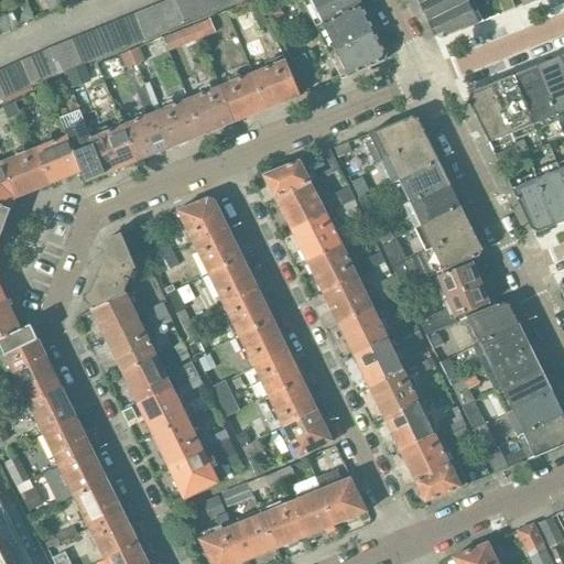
[(44,0),(49,12),(58,9),(54,0),(44,0)]
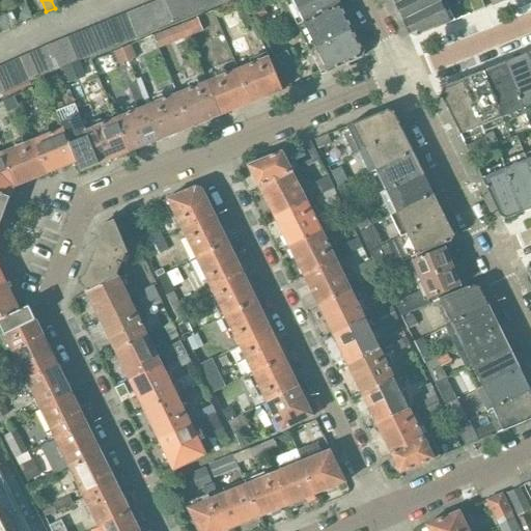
[(150,5),(160,29),(171,24),(162,0),(150,5)]
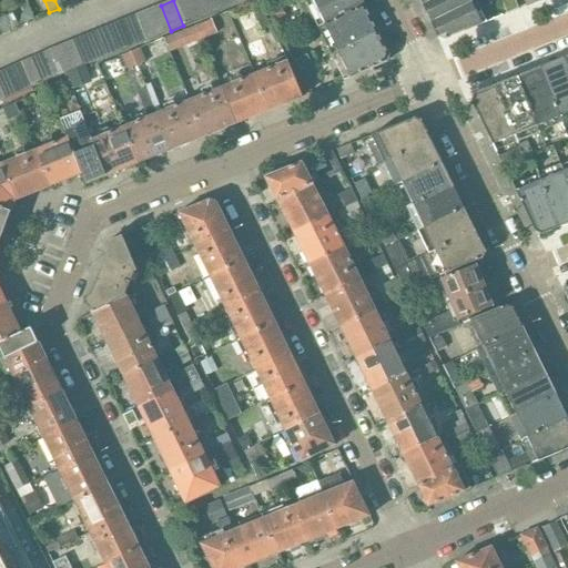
[(199,20),(191,0),(175,0),(186,24),(199,20)]
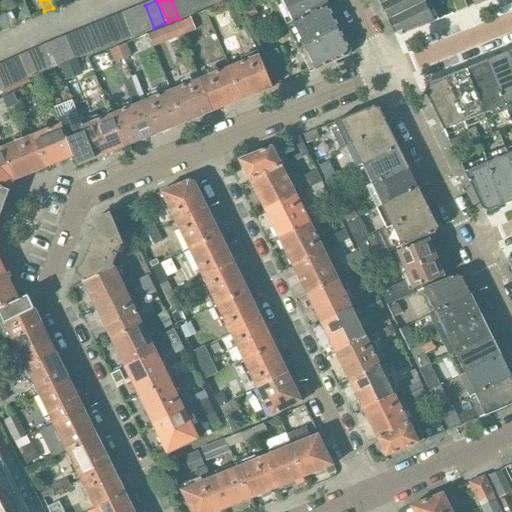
[(191,13),(185,0),(172,0),(179,18),(191,13)]
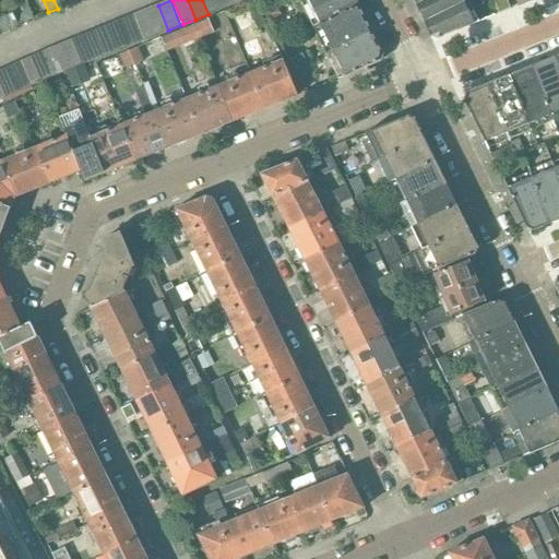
[(202,0),(209,14),(221,9),(216,0),(202,0)]
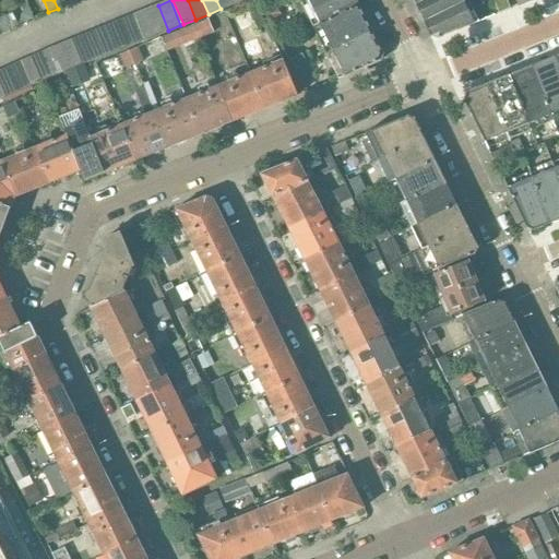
[(216,0),(221,9),(234,4),(232,0),(216,0)]
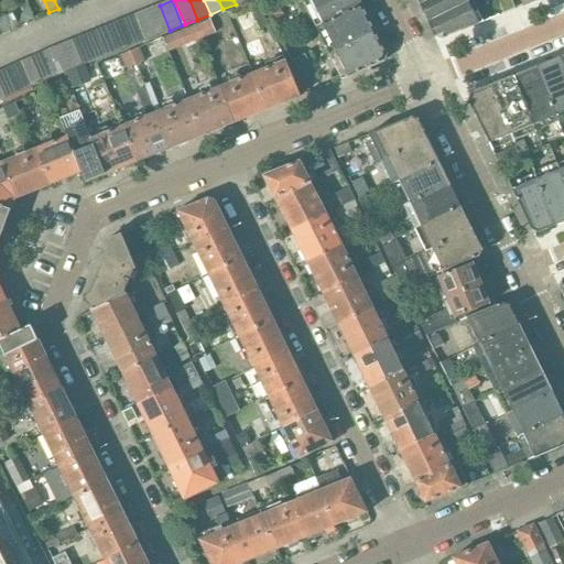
[(361,6),(358,0),(310,0),(322,24),(361,6)]
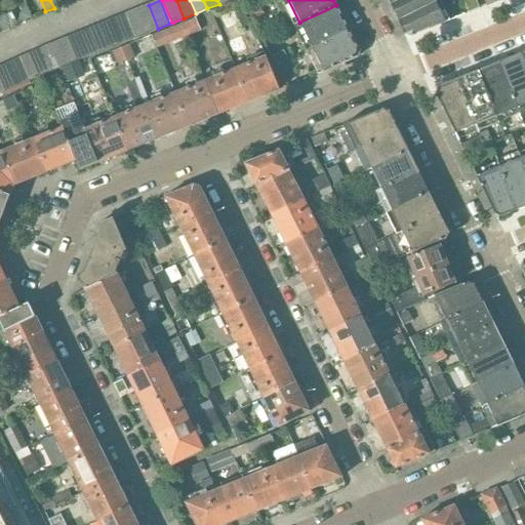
[(399,0),(391,4),(399,22),(436,3),(434,0),(399,0)]
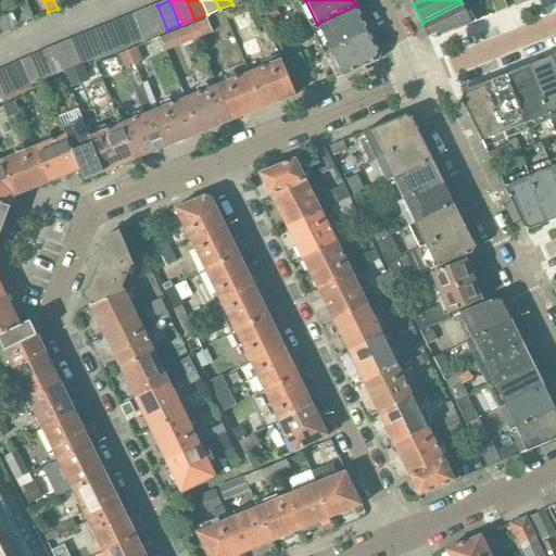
[(477,0),(467,0),(462,3),(422,23),(430,37),(436,39),(471,24),(466,13),(480,5),(477,0)]
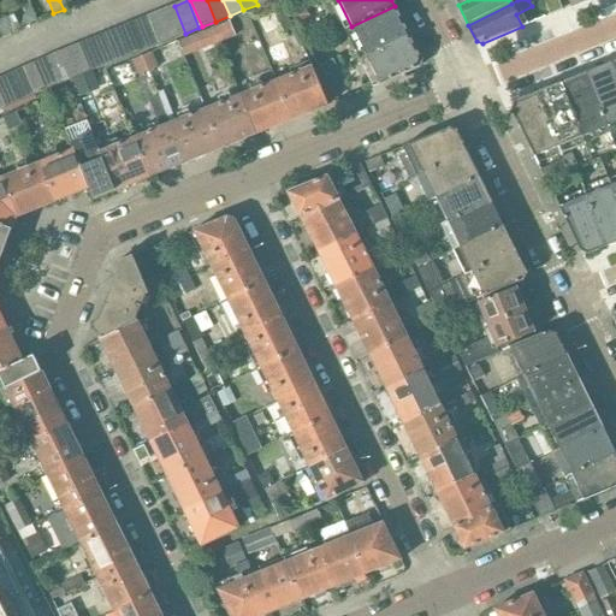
[(542,0),(549,16),(562,10),(557,0),(542,0)]
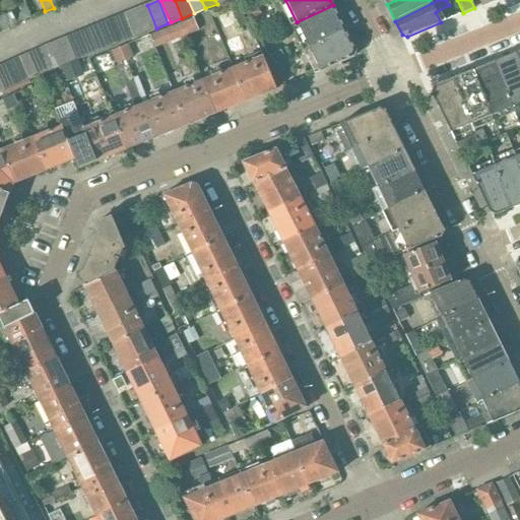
[(247,25),(236,1),(229,5),(240,28),(247,25)]
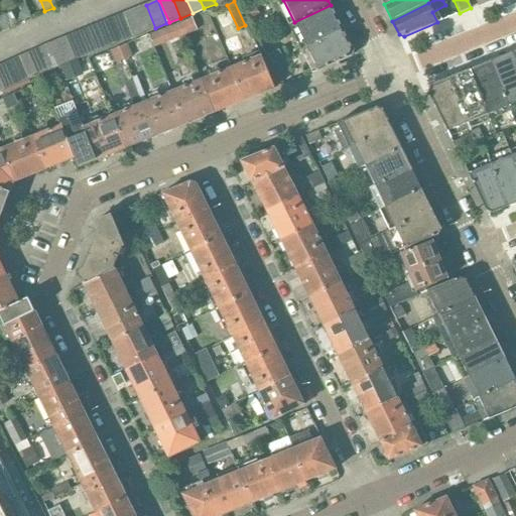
[(135,9),(144,32),(155,28),(146,5),(135,9)]
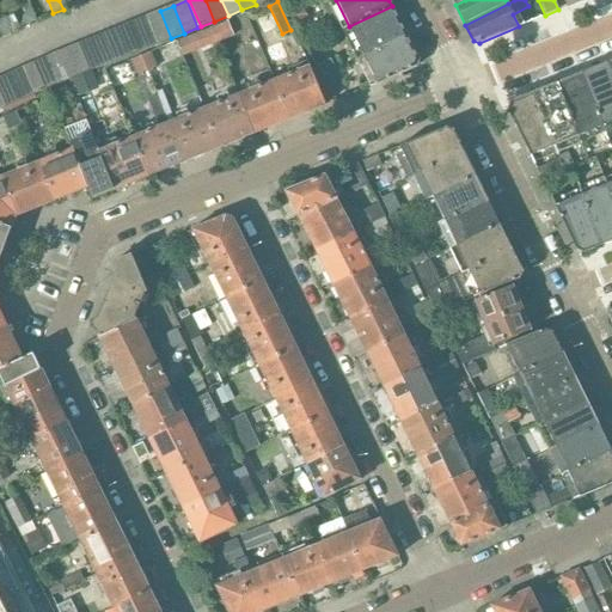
[(407,35),(405,32),(392,6),(349,26),(343,30),(357,59),(407,35)]
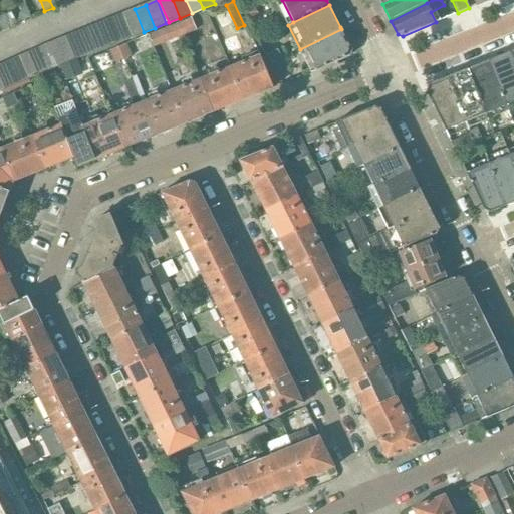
[(255,6),(243,11),(248,20),(259,15),(255,6)]
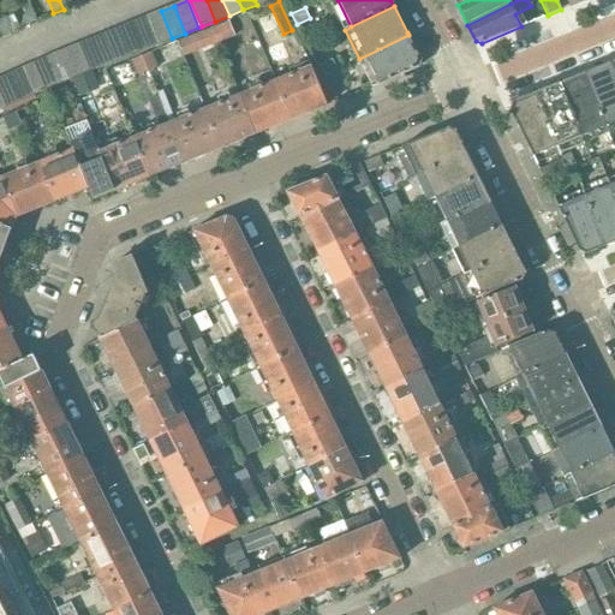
[(147,17),(157,45),(172,39),(161,11),(147,17)]
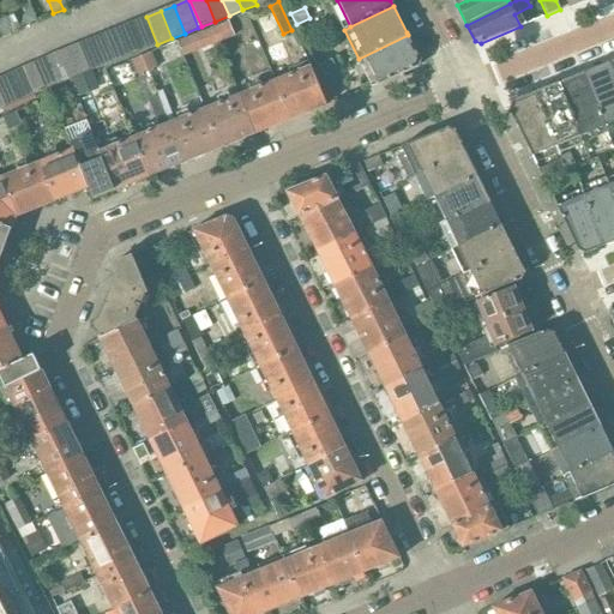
[(19,28),(14,14),(4,19),(10,32),(19,28)]
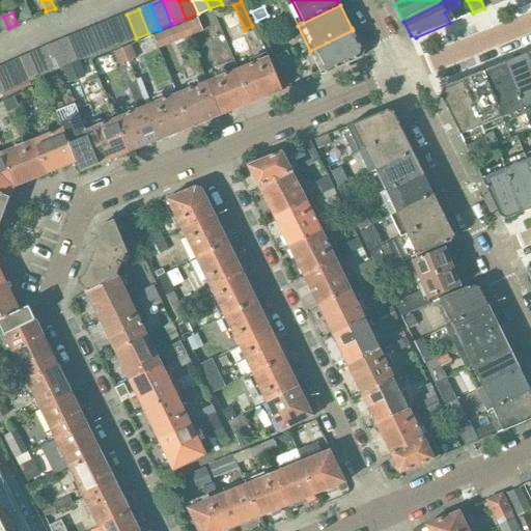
[(115,20),(124,43),(136,38),(127,15),(115,20)]
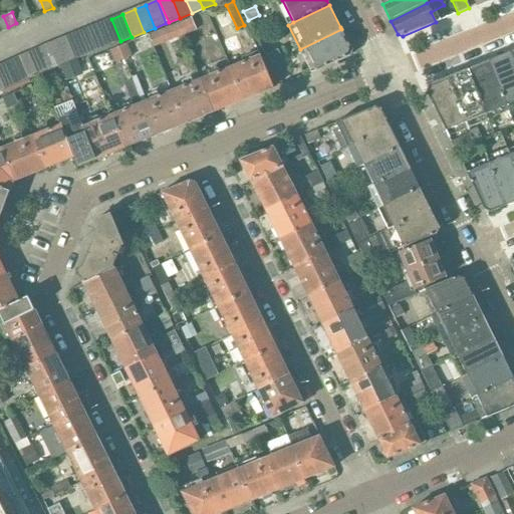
[(120,41),(111,19),(100,23),(109,46),(120,41)]
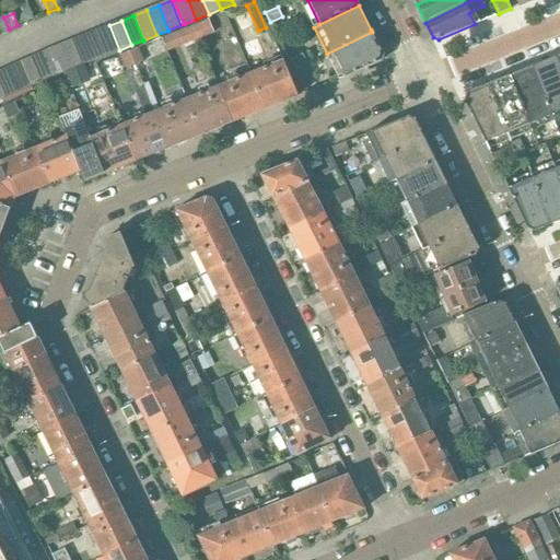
[(213,34),(208,21),(194,26),(199,39),(213,34)]
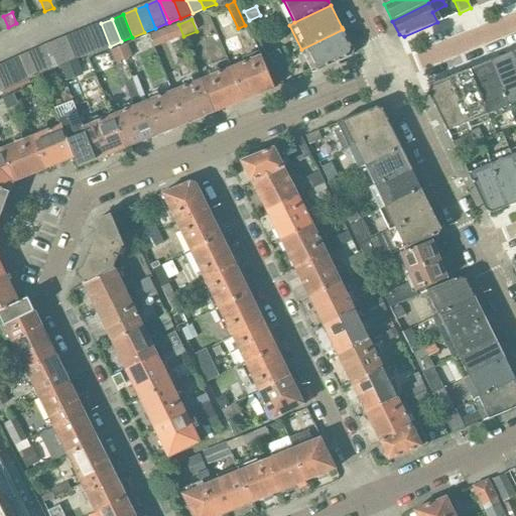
[(90,28),(99,51),(110,46),(101,23),(90,28)]
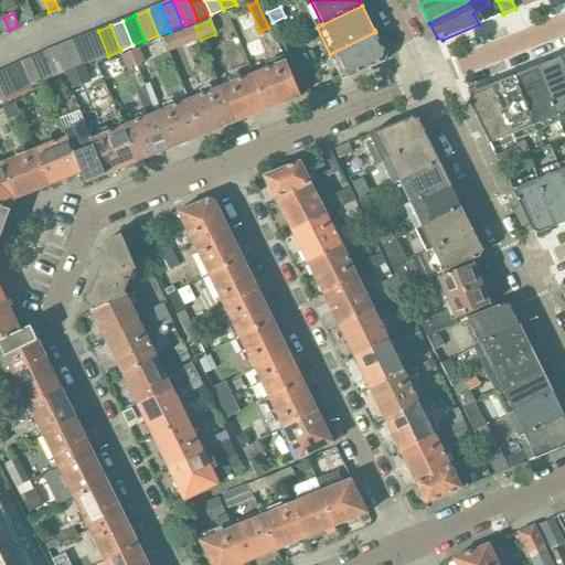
[(162,39),(168,53),(201,40),(195,27),(162,39)]
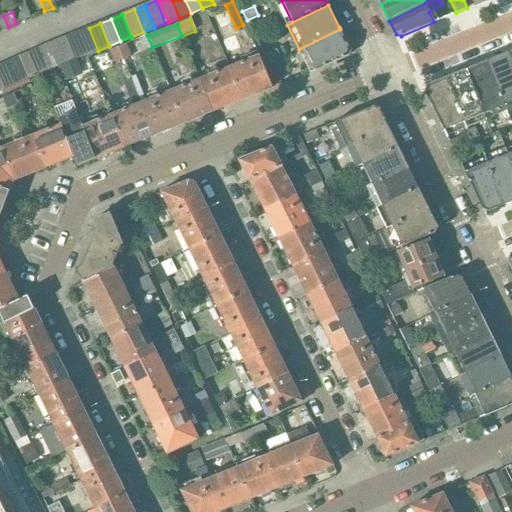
[(77,32),(86,55),(98,51),(89,28),(77,32)]
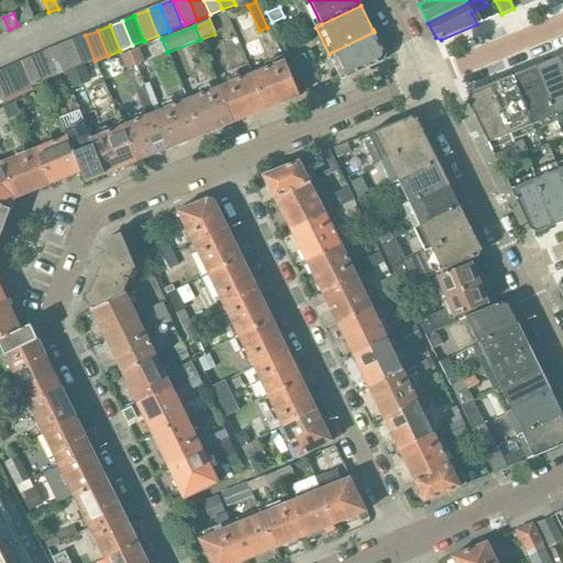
[(385,55),(374,32),(329,54),(341,79),(383,63),(385,55)]
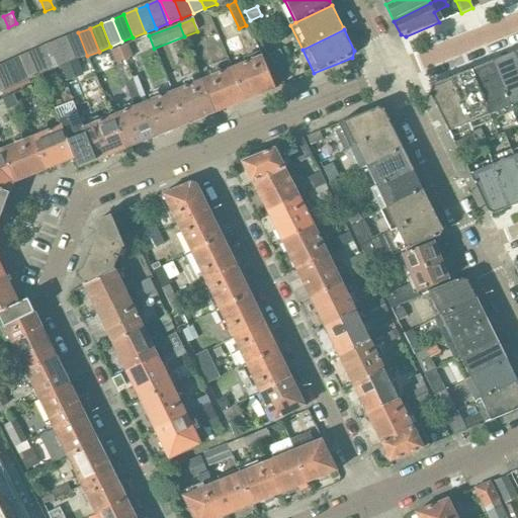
[(67,37),(76,61),(87,56),(78,32),(67,37)]
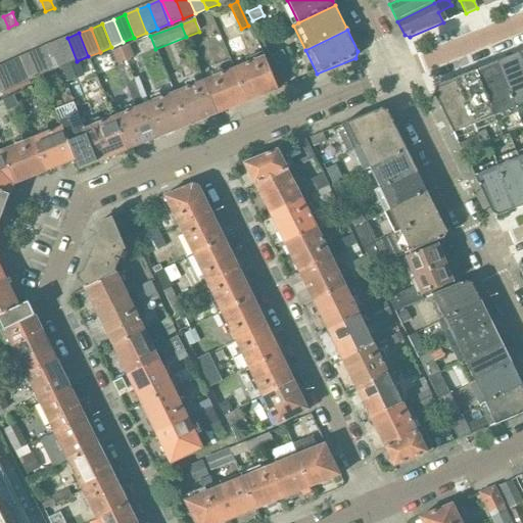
[(56,42),(65,65),(77,61),(67,38),(56,42)]
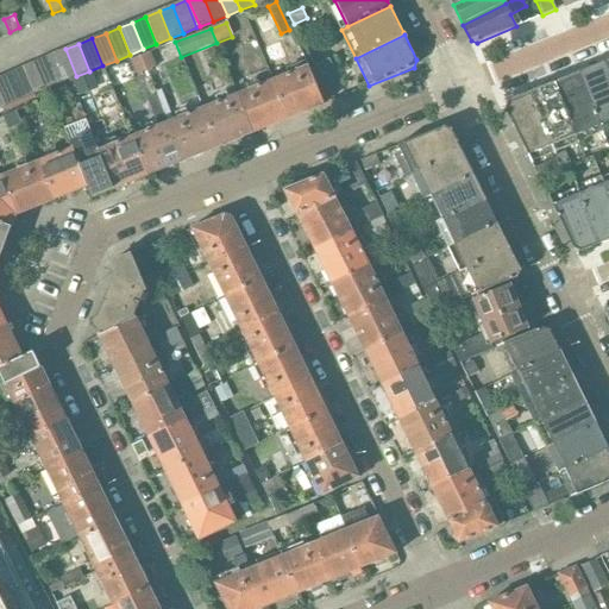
[(76,76),(66,49),(52,55),(63,82),(76,76)]
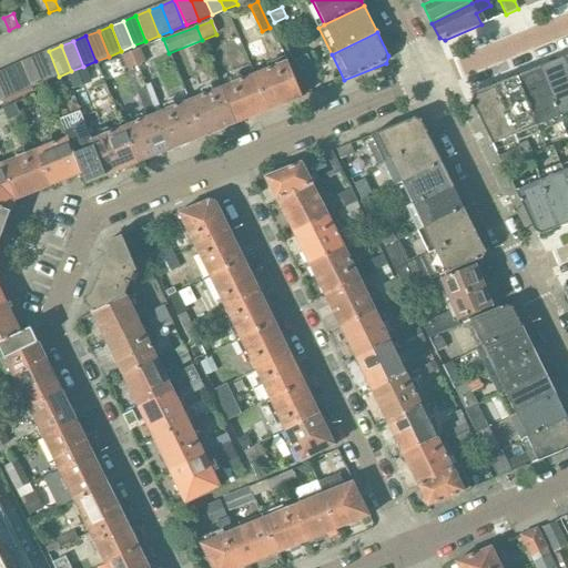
[(146,63),(140,49),(131,52),(137,67),(146,63)]
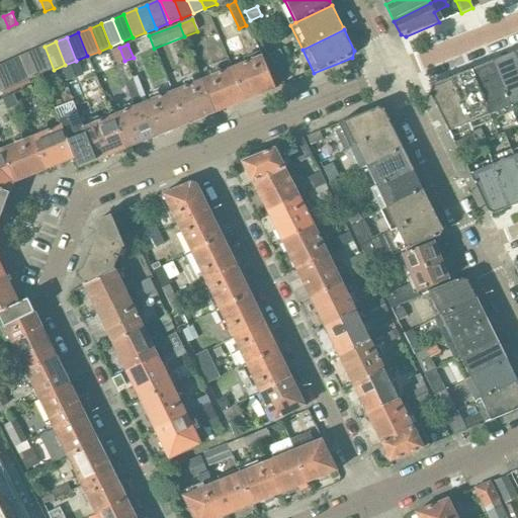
[(111,52),(116,64),(124,61),(119,48),(111,52)]
